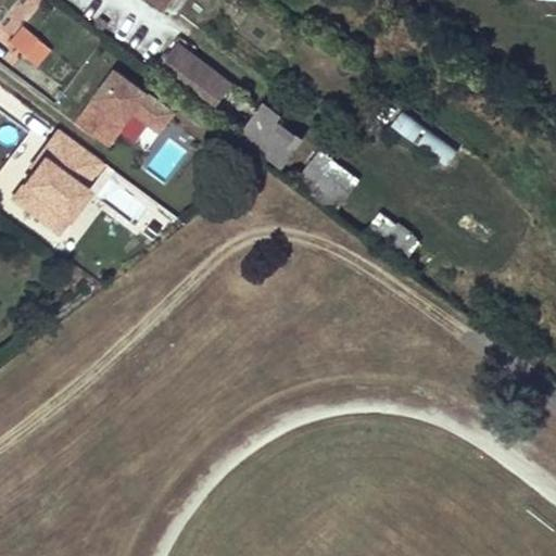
[(101,19),(97,25),(103,29),(108,23),(101,19)]
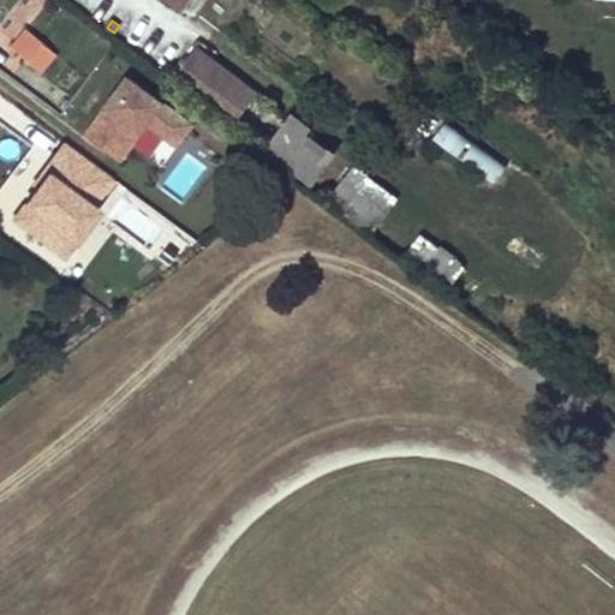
[(23,57),(37,69),(52,51),(39,39),(23,57)]
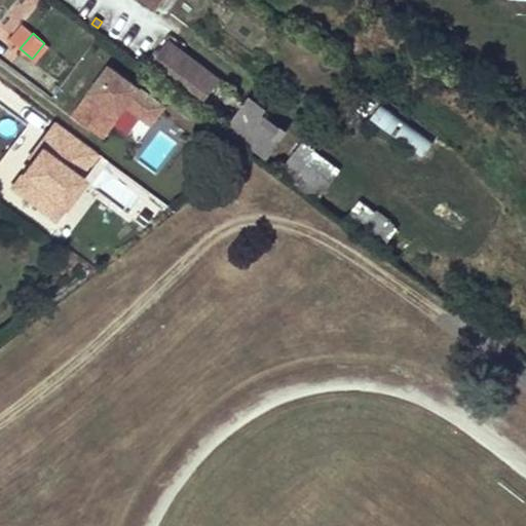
[(218,80),(168,43),(149,69),(198,106),(218,80)]
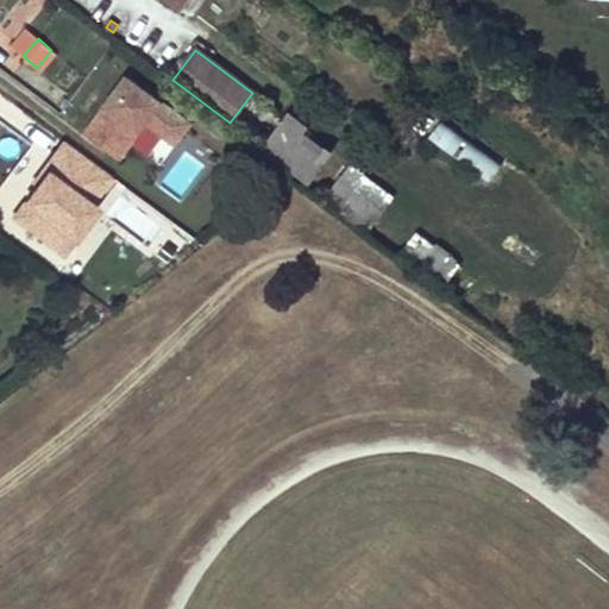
[(85,132),(125,158),(148,125),(164,99),(126,71),(85,132)]
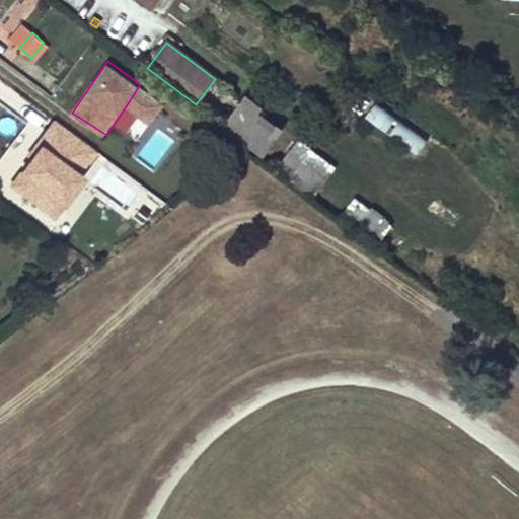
[(166,101),(140,84),(126,106),(151,124),(166,101)]
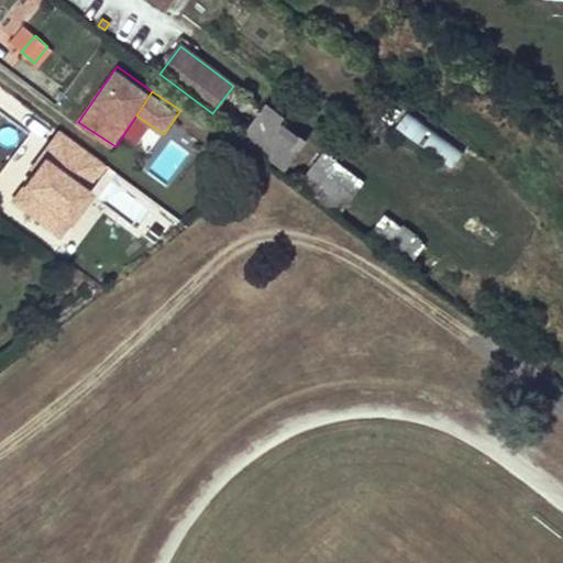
[(263,111),(244,136),(264,152),(286,169),(306,143),(263,111)]
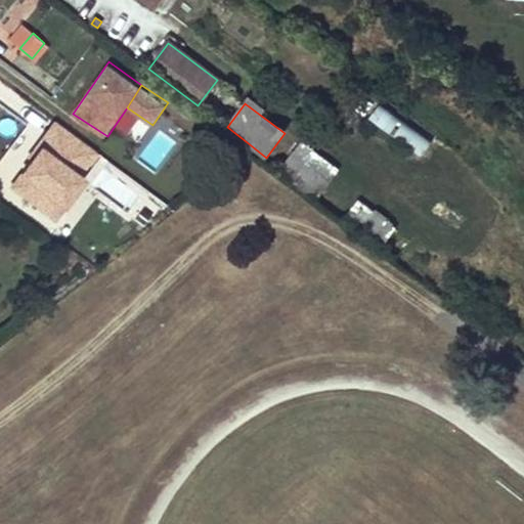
[(366,119),(422,153),(431,137),(376,104),(366,119)]
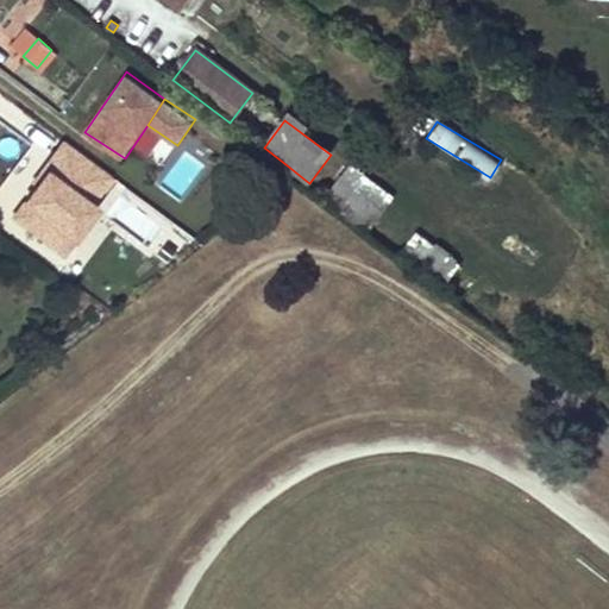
[(45,169),(95,203),(114,177),(63,142),(45,169)]
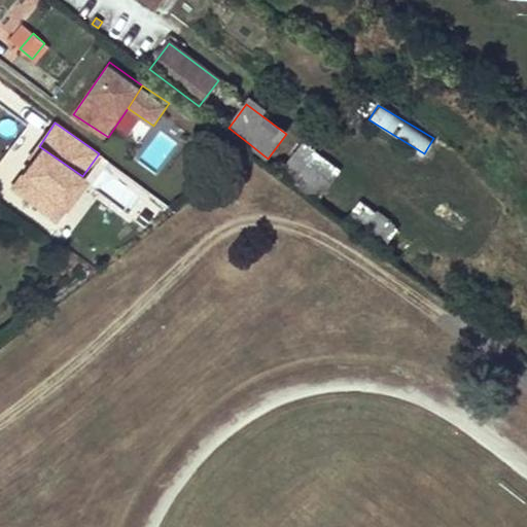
[(285,157),(318,194),(342,172),(309,137),(285,157)]
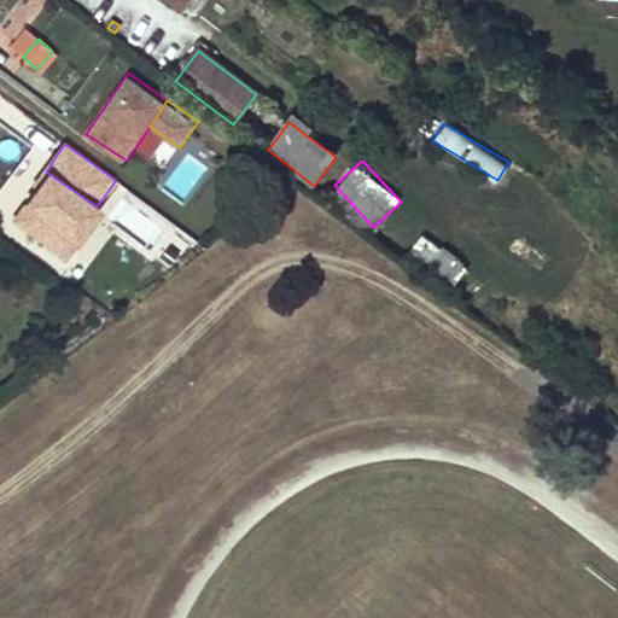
[(97,207),(46,172),(13,220),(65,255),(97,207)]
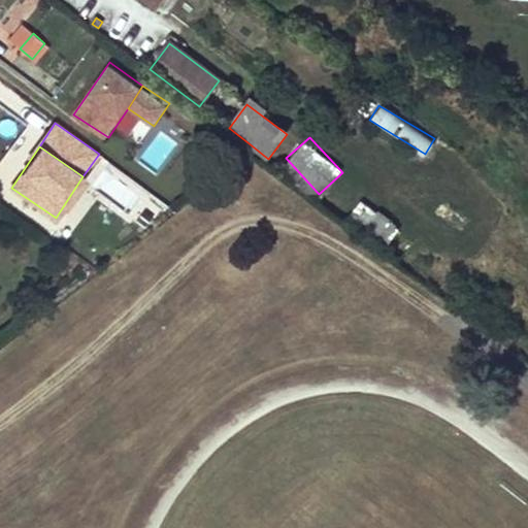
[(351,218),(391,239),(401,222),(360,199),(351,218)]
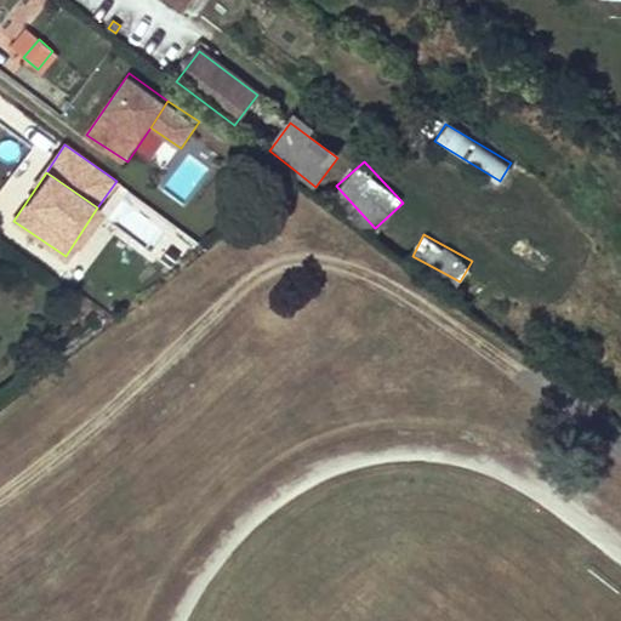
All buildings are outlined.
